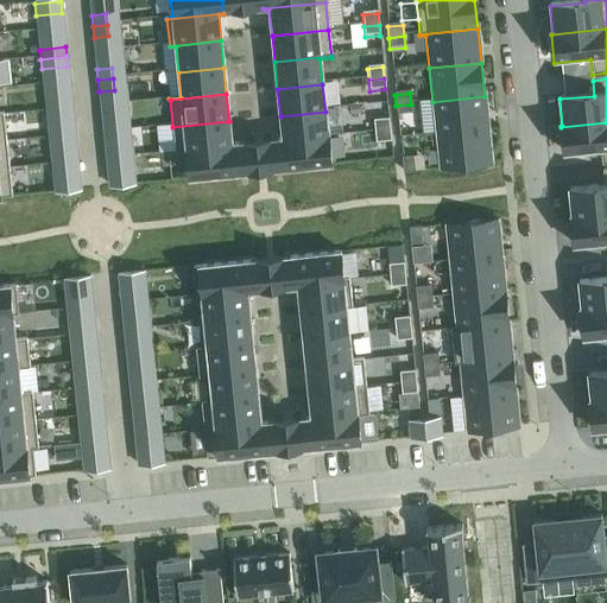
[(485,96),(432,102),(436,135),(488,131),(485,96)]
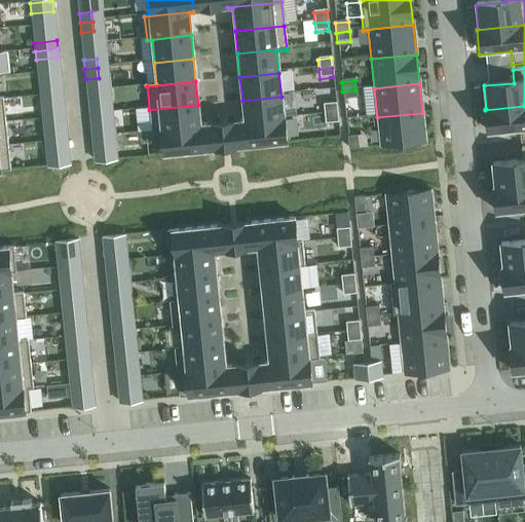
[(62,96),(61,87),(39,90),(40,98),(62,96)]
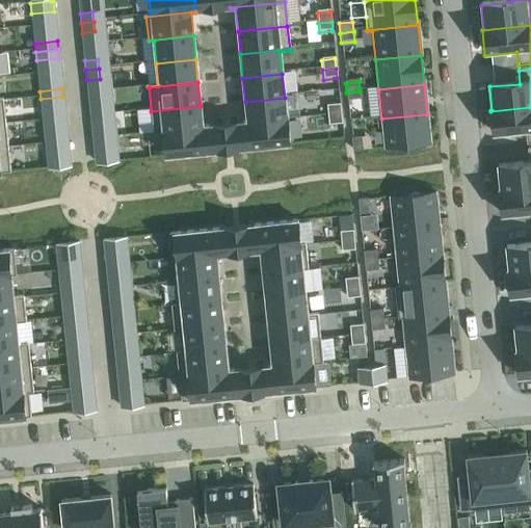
[(360,91),(346,93),(347,102),(361,101),(360,91)]
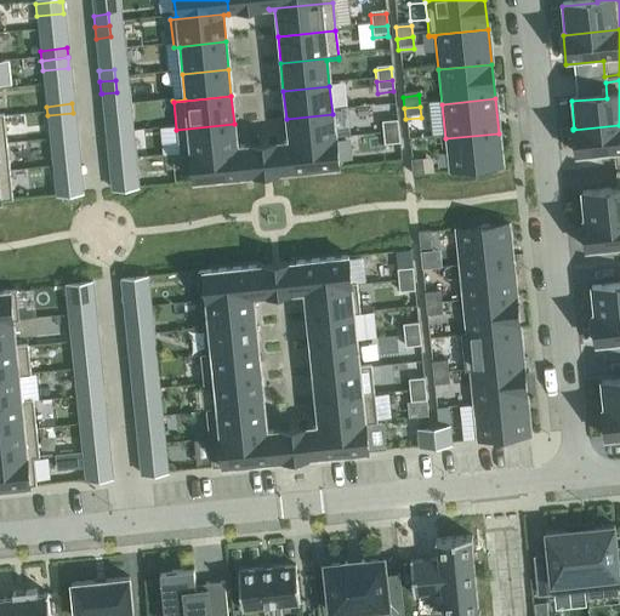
[(73,113),(47,115),(47,126),(74,123),(73,113)]
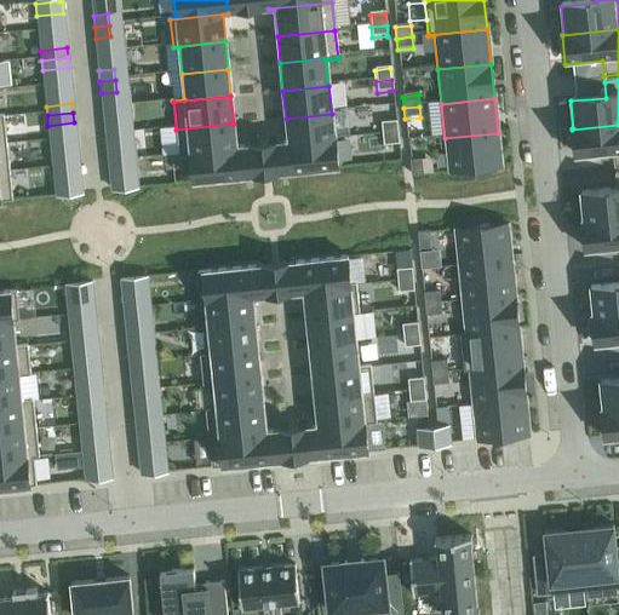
[(288,144),(282,145),(282,147),(334,141),(332,114),(286,119),(288,144)]
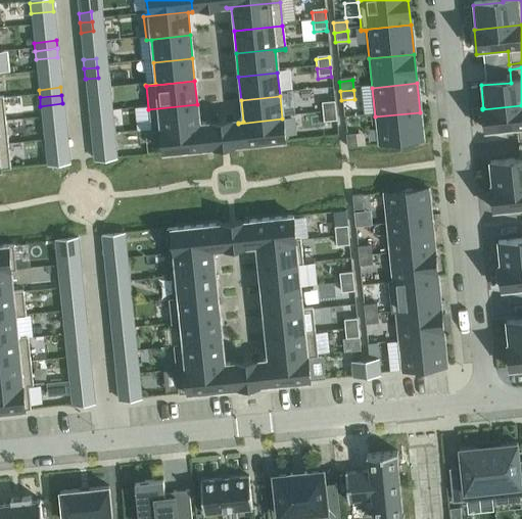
[(89,105),(88,105),(89,115),(102,114),(101,104),(89,105)]
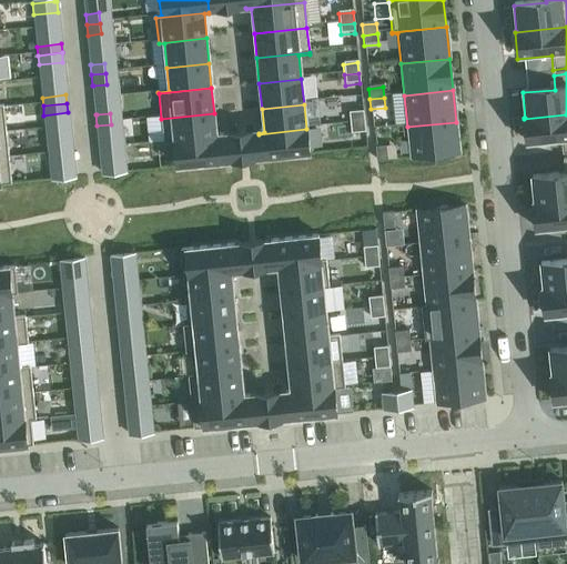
[(214,113),(161,119),(163,144),(222,138),(222,137),(216,138),(214,113)]
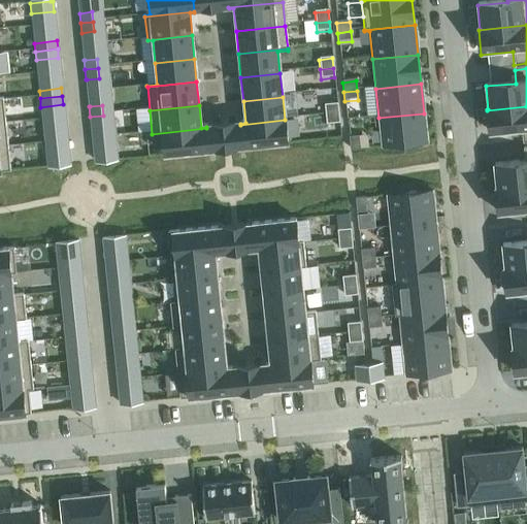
[(337,105),(324,106),(325,117),(338,115),(337,105)]
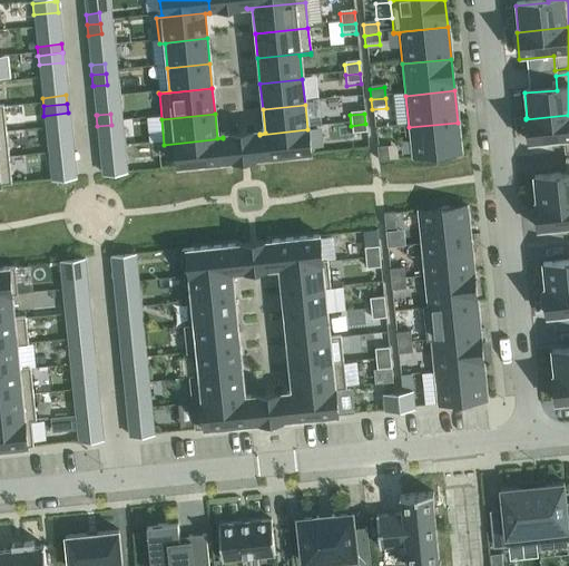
[(568,115),(526,119),(528,146),(562,143),(565,157),(568,156),(568,115)]
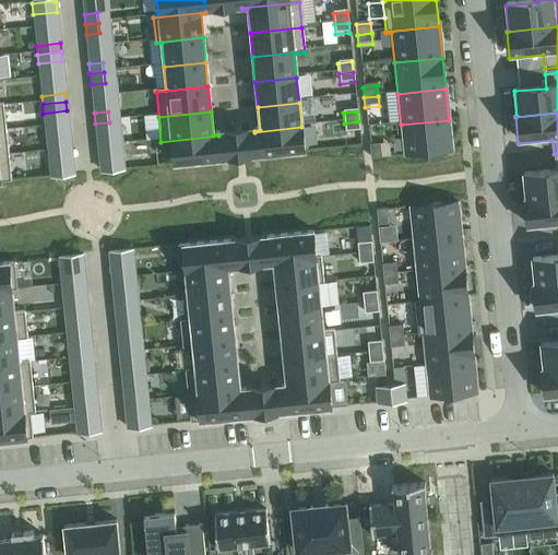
[(449,120),(401,125),(404,157),(452,153),(449,120)]
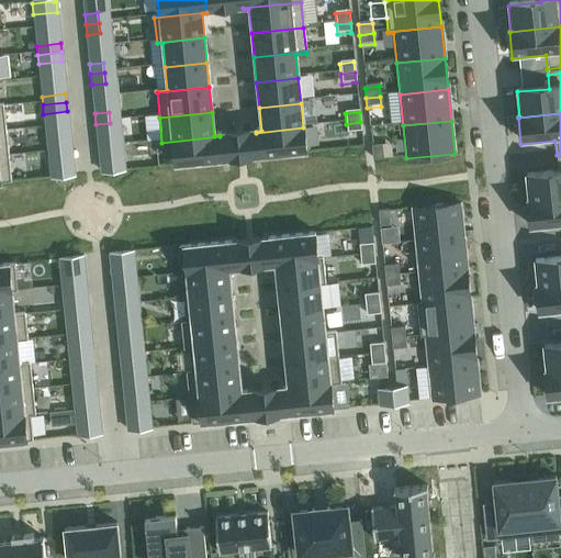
[(360,122),(346,124),(347,134),(361,133),(360,122)]
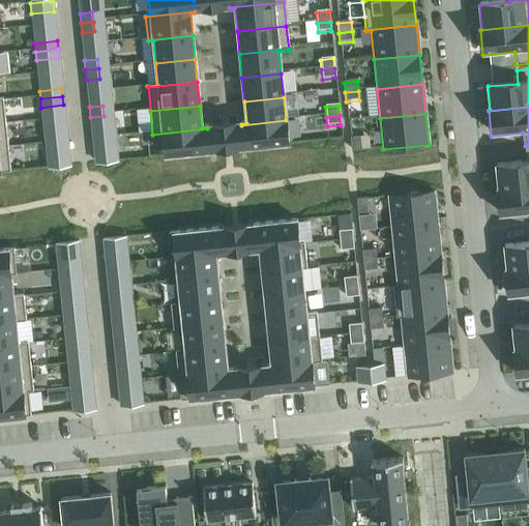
[(104,116),(90,117),(91,127),(92,126),(105,125),(104,116)]
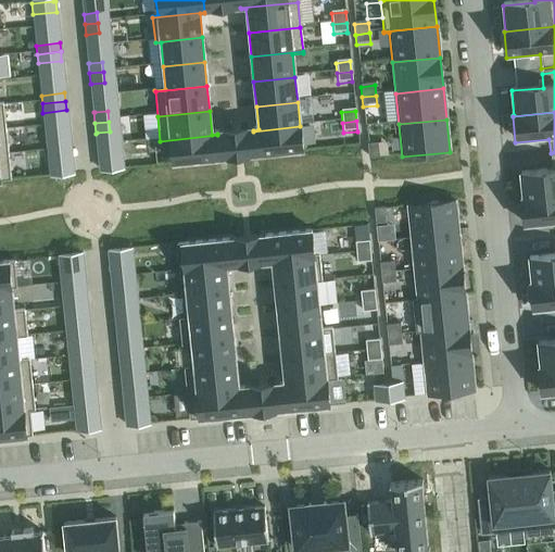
[(300,126),(253,132),(256,158),(303,152),(300,126)]
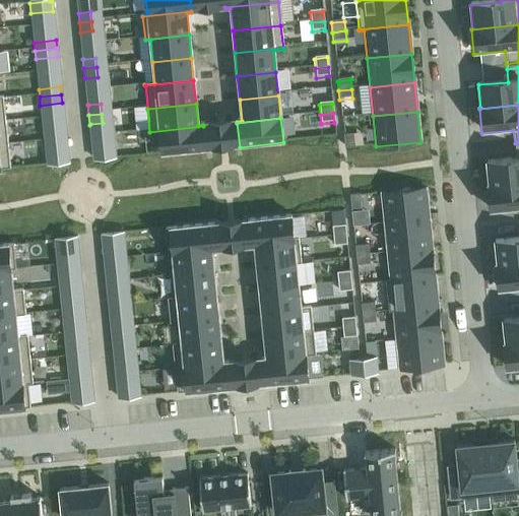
[(203,126),(149,132),(159,132),(161,155),(205,150),(203,126)]
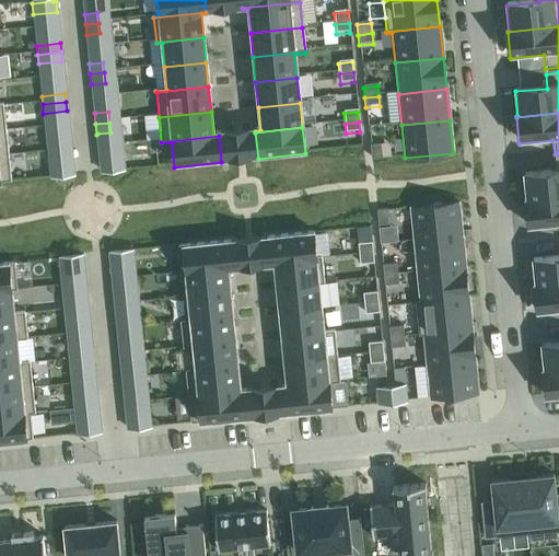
[(71,151),(70,142),(47,145),(47,154),(71,151)]
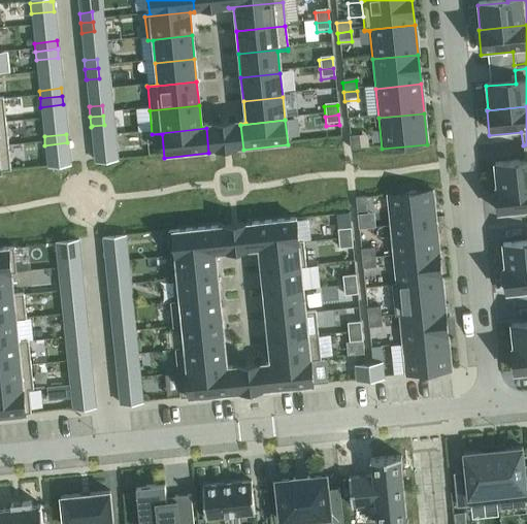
[(349,138),(349,139),(350,152),(360,151),(358,137),(349,138)]
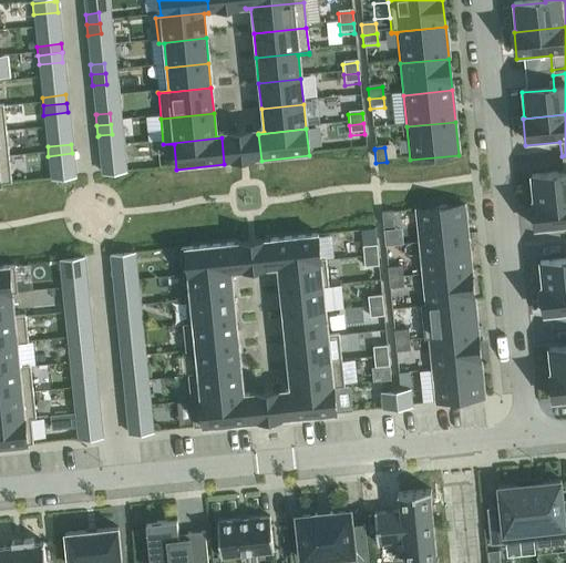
[(72,153),(48,156),(49,166),(73,163),(72,153)]
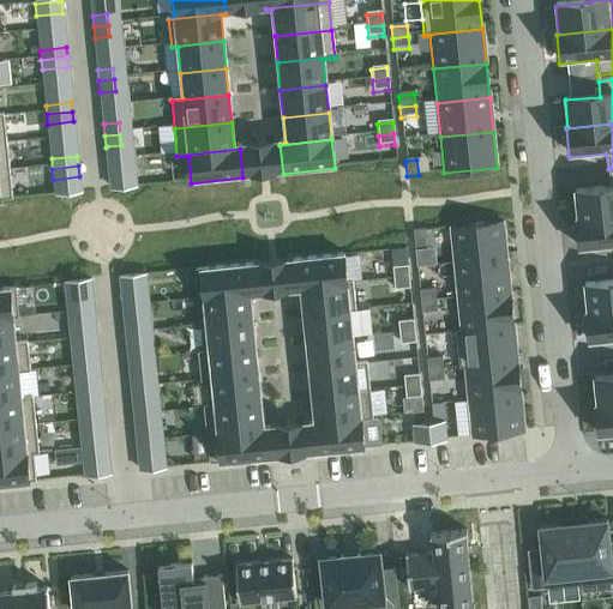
[(8,173),(0,173),(0,202),(11,202),(8,173)]
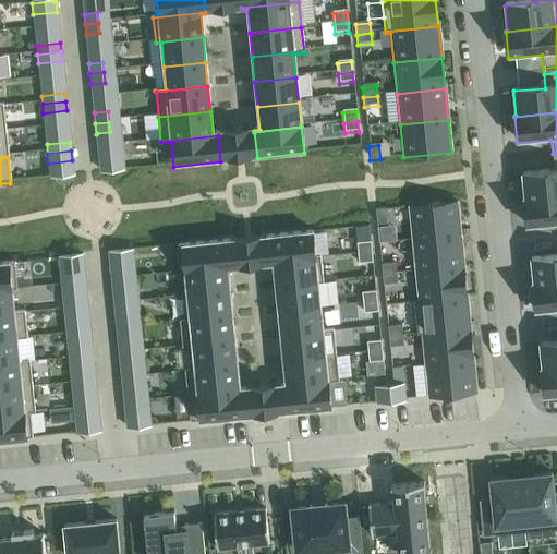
[(554,172),(522,176),(524,201),(523,201),(523,202),(556,199),(556,158),(553,159),(554,172)]
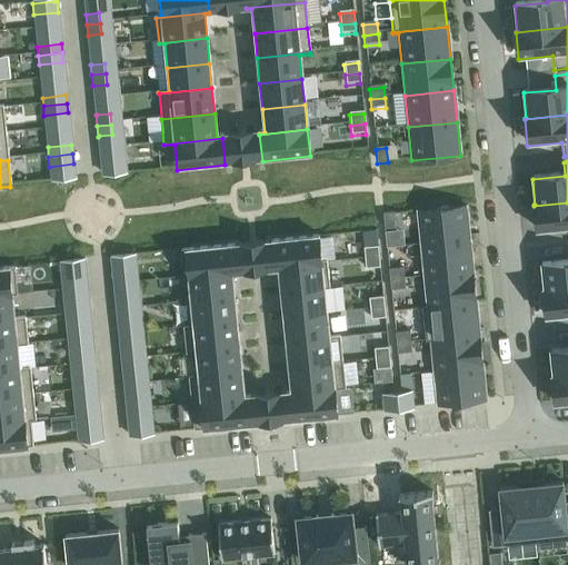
[(101,165),(102,176),(116,175),(115,164),(101,165)]
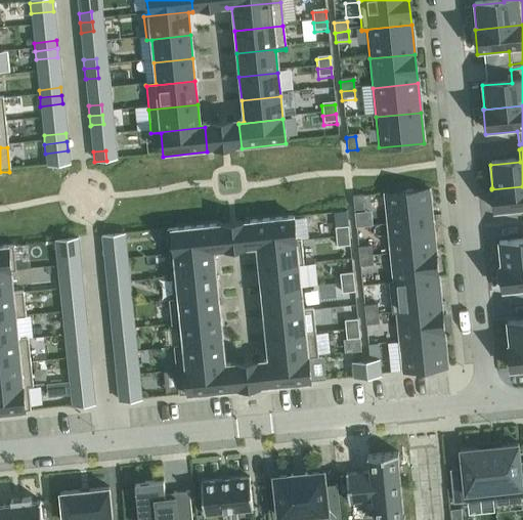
[(522,186),(491,189),(493,214),(522,211),(522,186)]
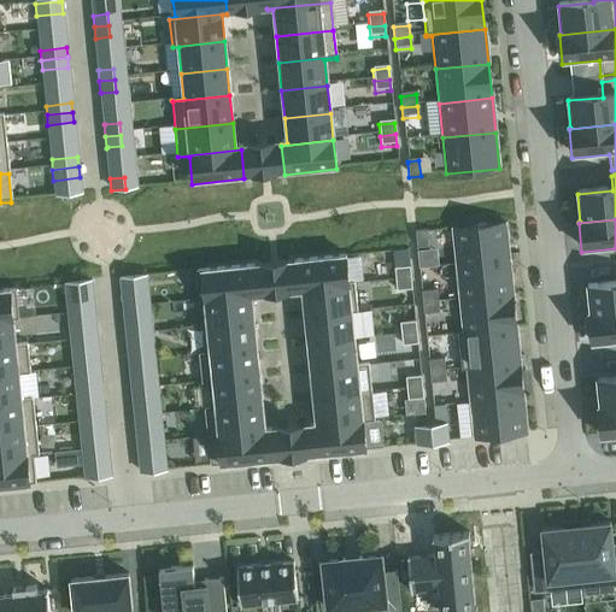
[(505,227),(452,231),(456,268),(509,262),(505,227)]
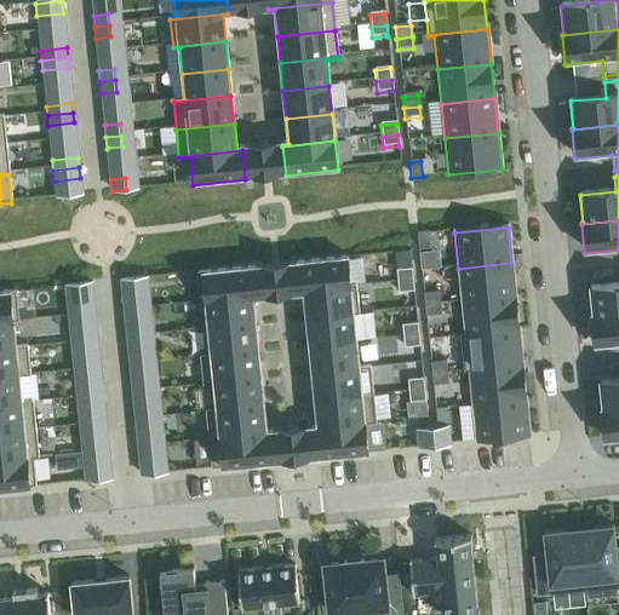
[(429,235),(417,236),(417,245),(418,252),(430,251),(429,243),(429,235)]
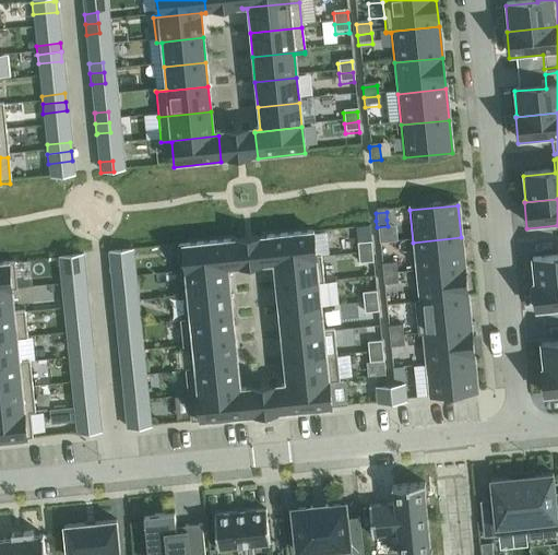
[(312,235),(265,239),(269,266),(320,260),(320,259),(315,259),(312,235)]
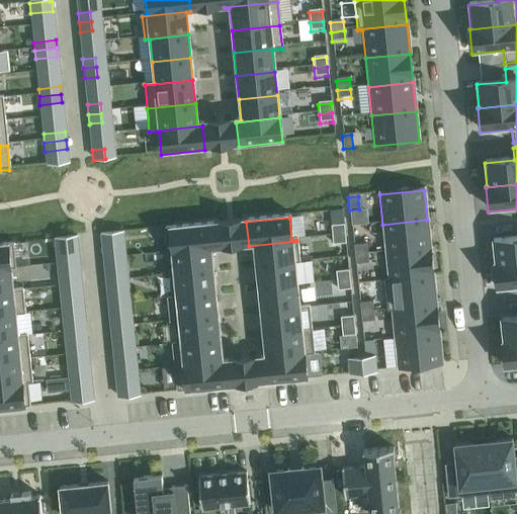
[(427,220),(382,225),(385,254),(430,249),(427,220)]
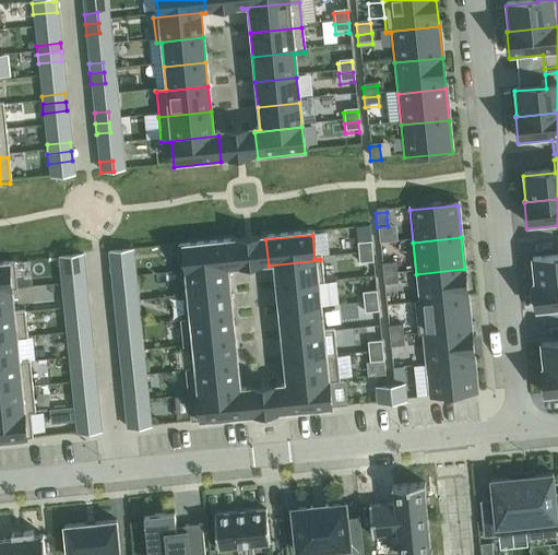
[(229,243),(177,248),(179,274),(232,269),(229,243)]
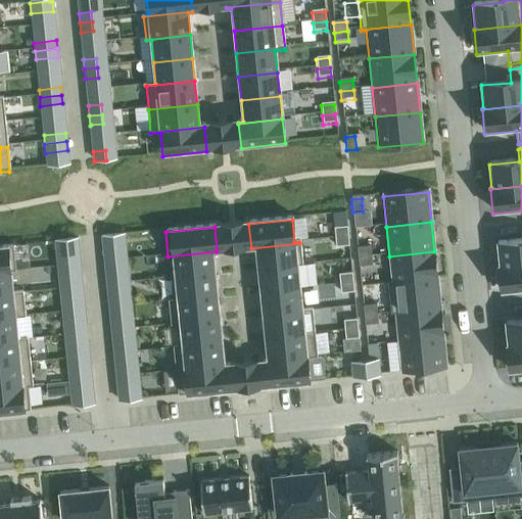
[(346,229),(334,230),(334,239),(347,238),(347,229),(346,229)]
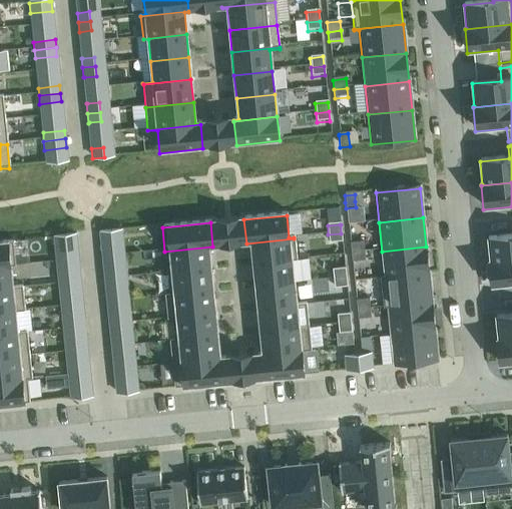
[(341,233),(328,234),(329,244),(342,243),(341,233)]
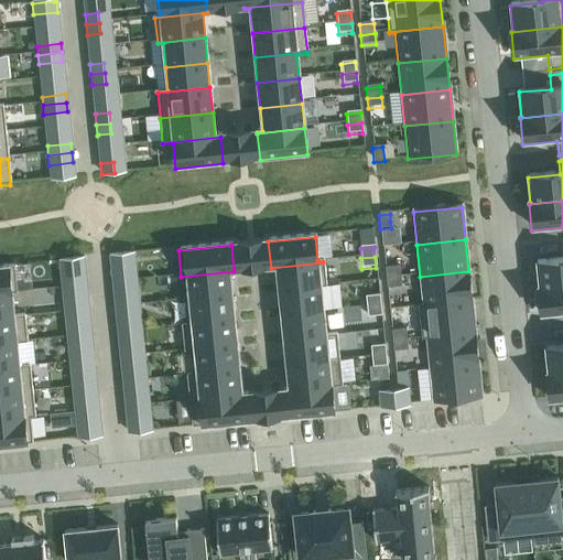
[(110,259),(109,259),(110,270),(111,270),(125,269),(123,258),(110,259)]
